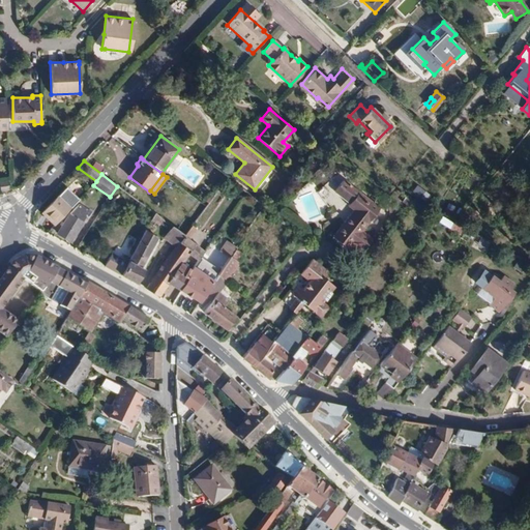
[(379,208),(343,179),(332,192),(348,204),(347,206),(352,210),(329,240),(345,252),(351,243),(361,252),(372,238),(361,231),(379,208)]
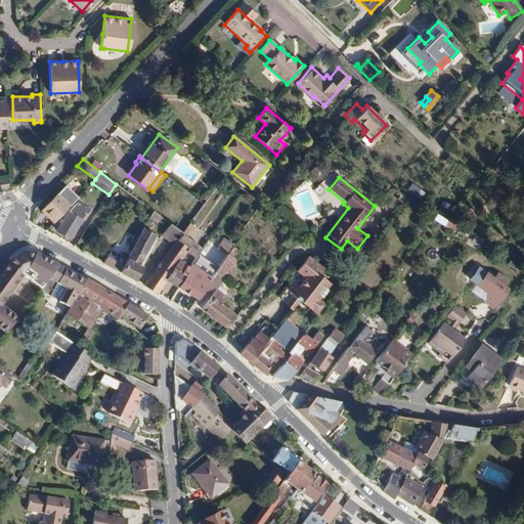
[(3,188),(9,187),(7,178),(0,179),(0,187),(0,189),(3,188)]
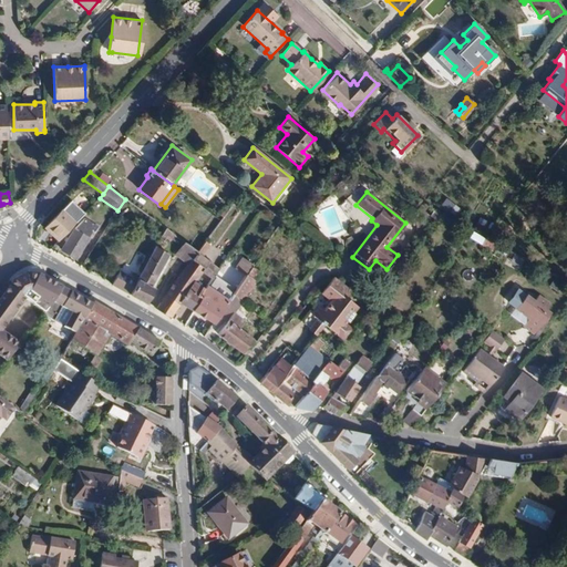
[(44,228),(58,241),(83,214),(71,202),(44,228)]
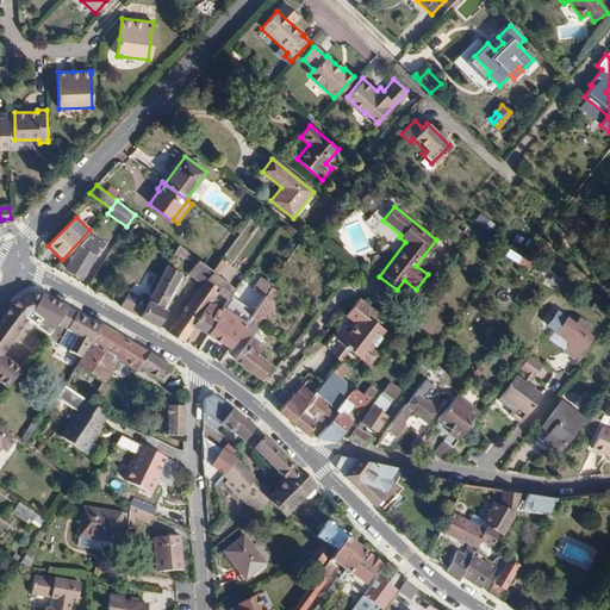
[(80,247),(66,269),(81,279),(100,250),(101,251),(105,246),(91,235),(80,247)]
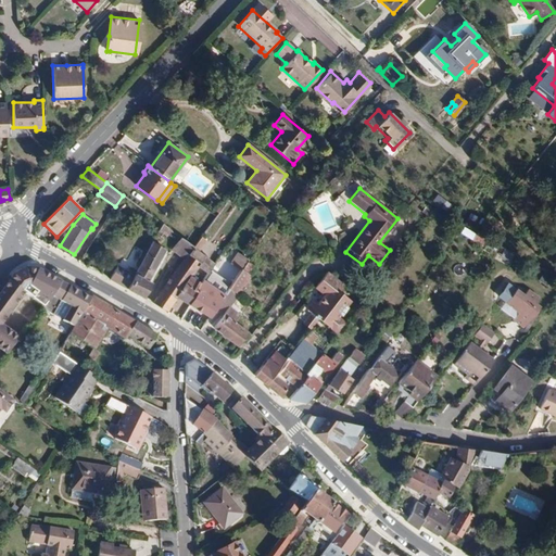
[(158,230),(159,231),(166,237),(171,230),(162,224),(158,230)]
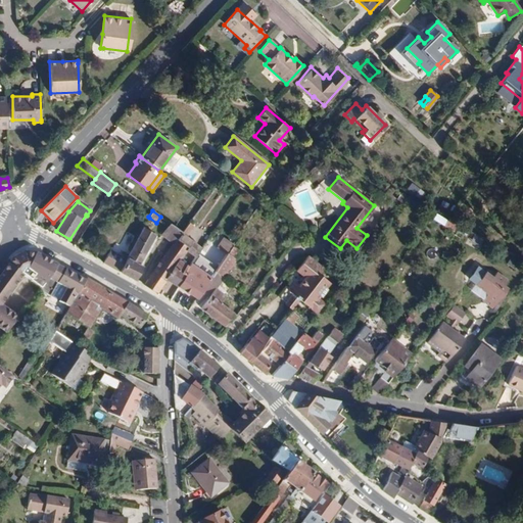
[(432,214),(429,219),(439,224),(442,219),(432,214)]
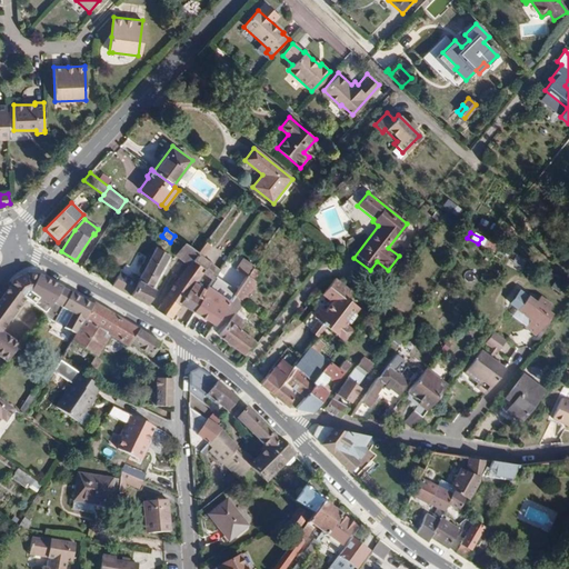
[(198,252),(191,262),(205,271),(202,275),(212,280),(215,277),(219,270),(202,257),(210,246),(206,242),(198,252)]
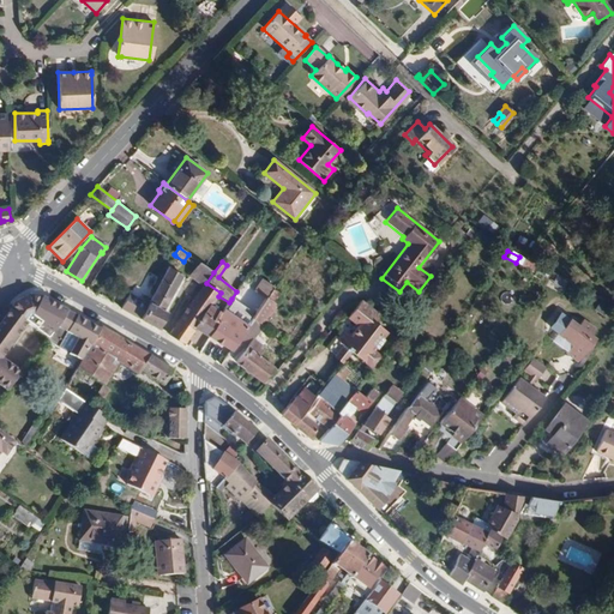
[(214,272),(199,263),(188,276),(203,287),(204,286),(206,283),(214,272)]
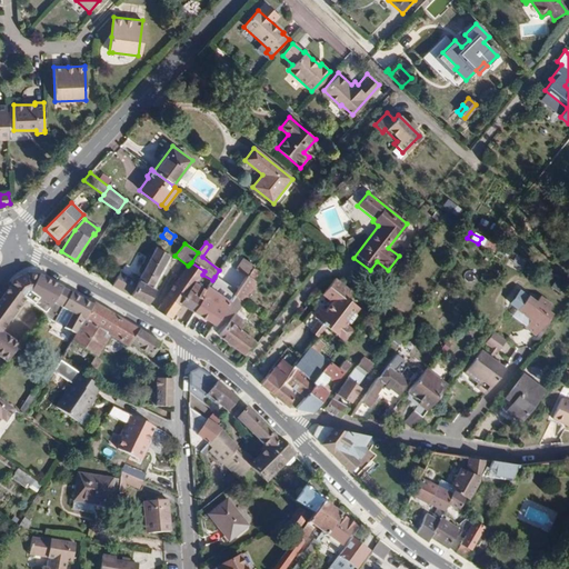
[(212,243),(210,246),(202,257),(219,270),(223,263),(213,256),(219,248),(212,243)]
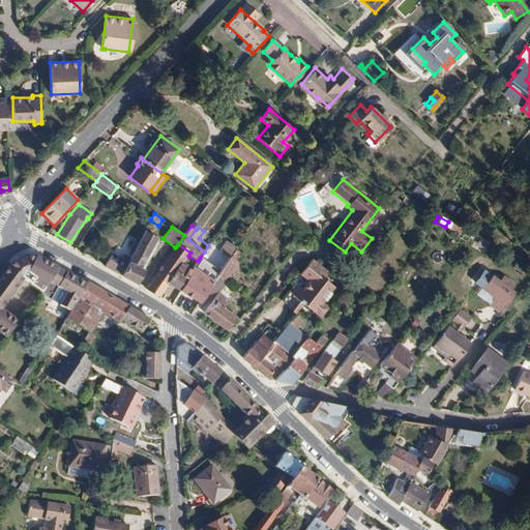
[(157,238),(146,231),(145,230),(130,258),(120,275),(137,284),(145,270),(142,268),(157,238)]
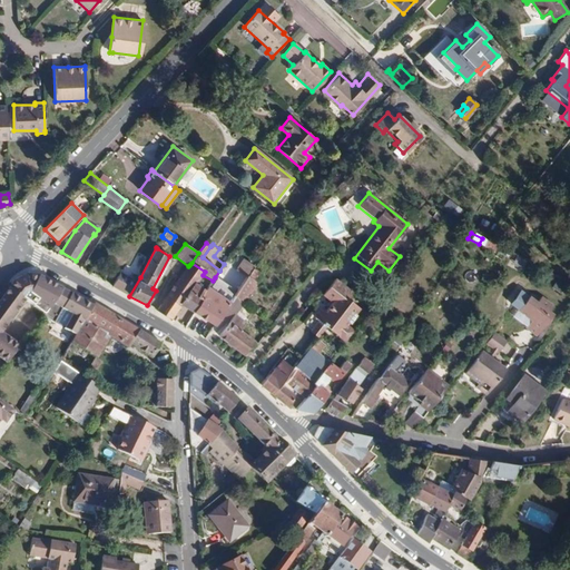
[(236,271),(247,277),(253,268),(254,267),(243,259),(236,271)]
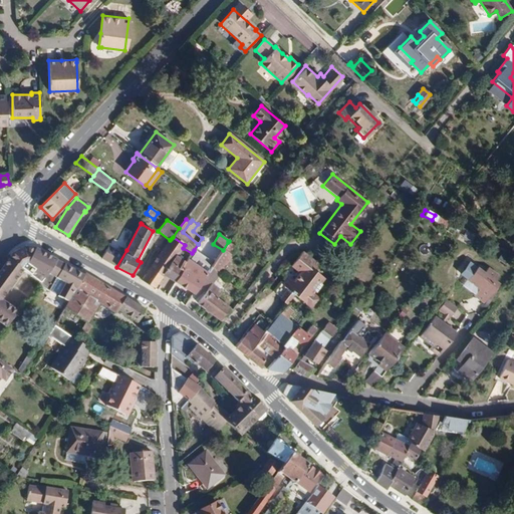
[(177,243),(183,248),(185,245),(173,237),(171,239),(177,243)]
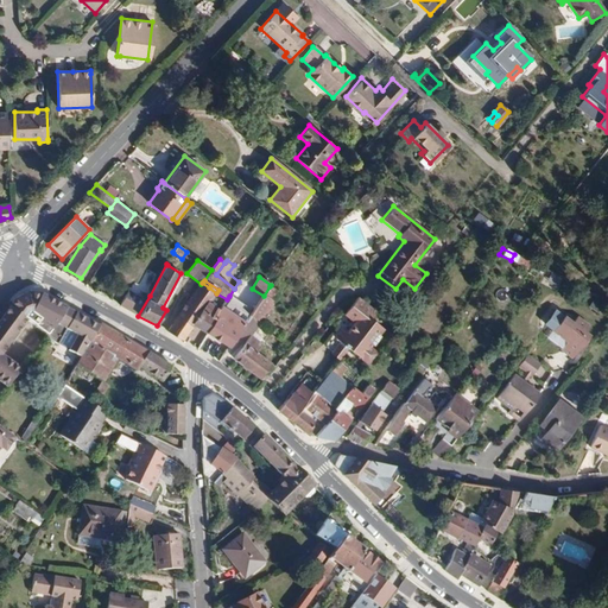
[(201,284),(177,317),(192,328),(194,325),(192,324),(209,302),(209,303),(213,299),(216,293),(209,287),(202,283),(201,284)]
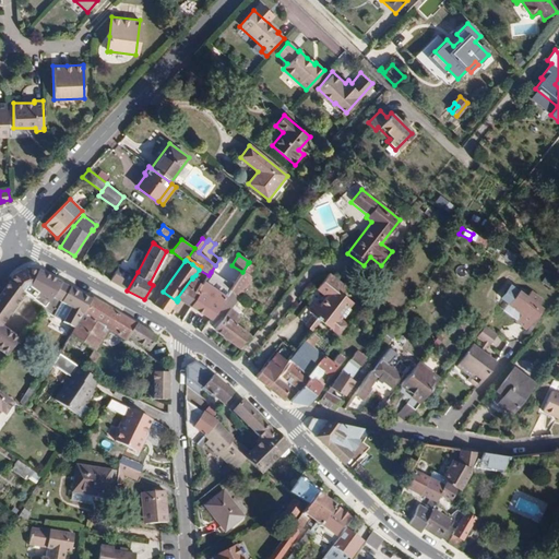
[(230,309),(233,306),(252,278),(249,275),(254,268),(248,263),(242,272),(233,287),(217,310),(225,316),(230,309)]
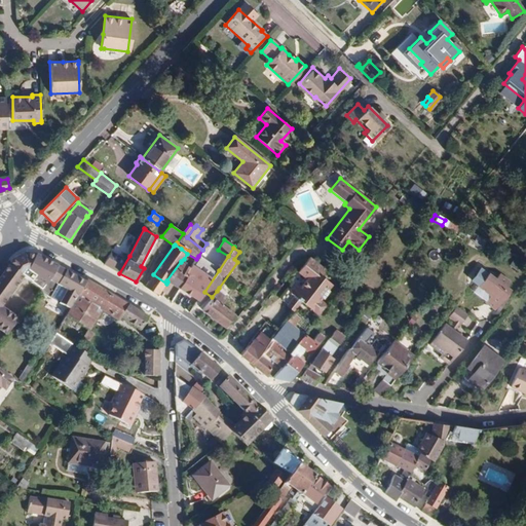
[(111,252),(104,264),(119,273),(129,256),(120,252),(118,255),(111,252)]
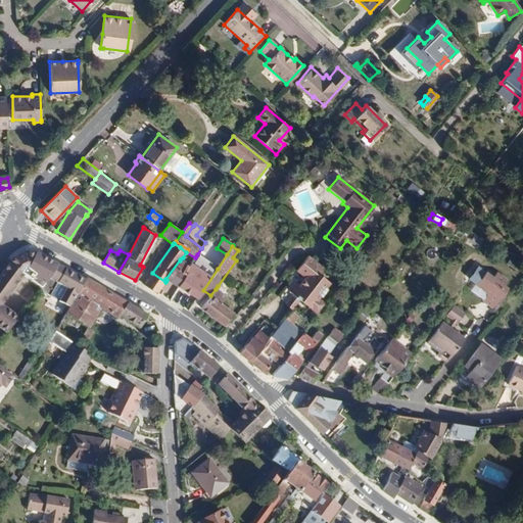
[(30,252),(12,258),(3,263),(19,275),(25,266),(49,279),(57,266),(35,253),(30,252)]
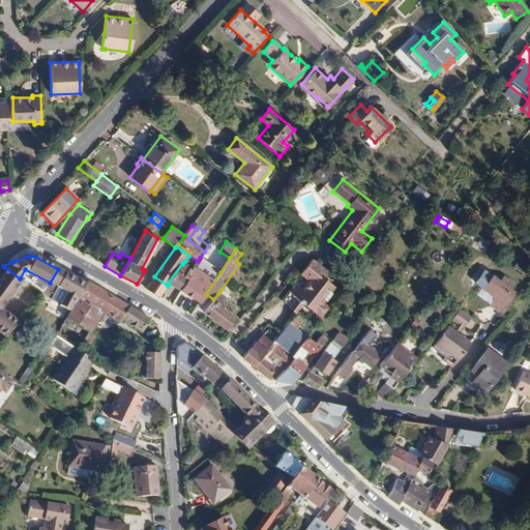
[(192,270),(180,291),(200,303),(206,294),(221,272),(200,258),(198,261),(194,267),(192,270)]
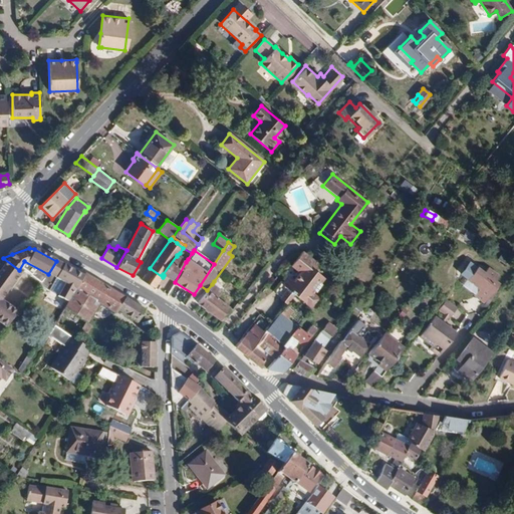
[(283,286),(289,291),(294,295),(311,308),(318,298),(312,293),(314,291),(316,292),(321,285),(319,283),(323,278),(313,270),(317,263),(301,251),(298,256),(291,266),(299,272),(292,282),(289,279),(283,286)]
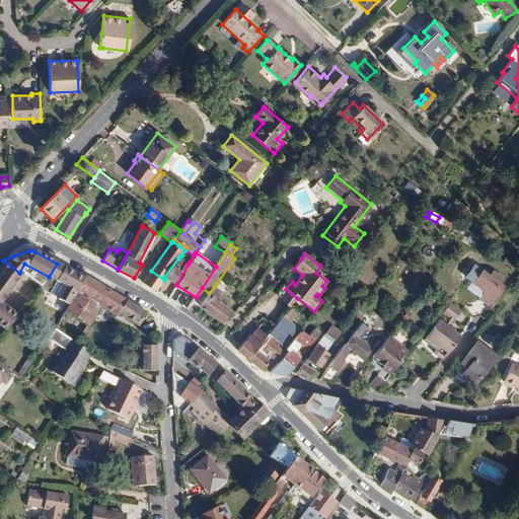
[(165,278),(176,285),(188,265),(184,263),(187,260),(181,255),(178,258),(178,257),(164,277),(165,278)]
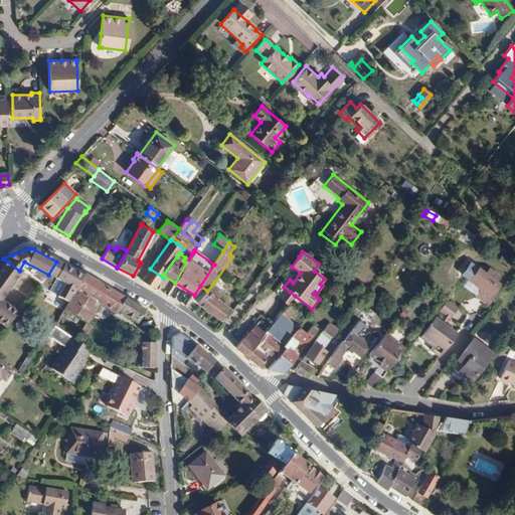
[(0,297),(19,271),(3,259),(0,262),(0,325),(4,328),(14,313),(0,303),(0,297)]
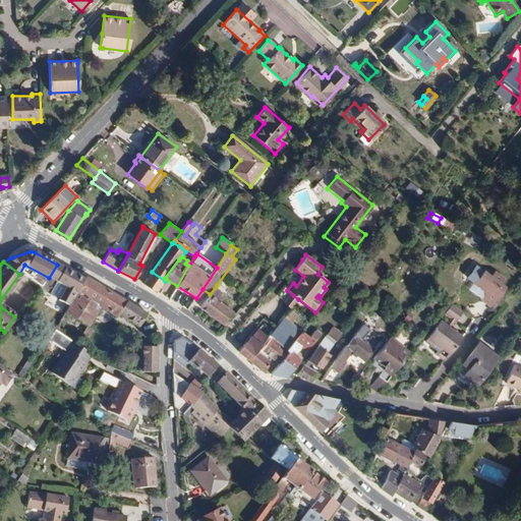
[(71,301),(84,280),(57,265),(49,278),(40,289),(49,295),(52,291),(71,301)]
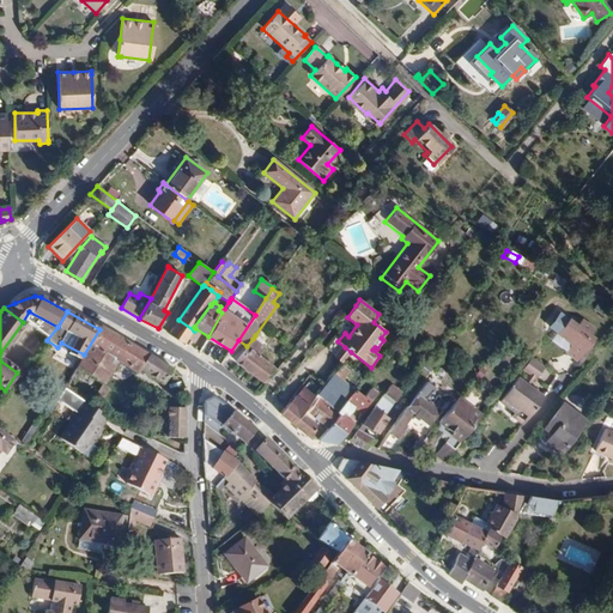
[(566,317),(551,340),(565,351),(577,360),(593,338),(588,334),(593,327),(581,319),(576,325),(566,317)]
